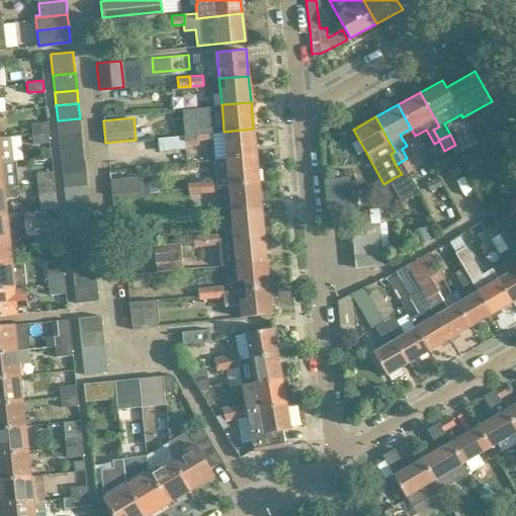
[(59,134),(81,132),(80,118),(58,120),(59,134)]
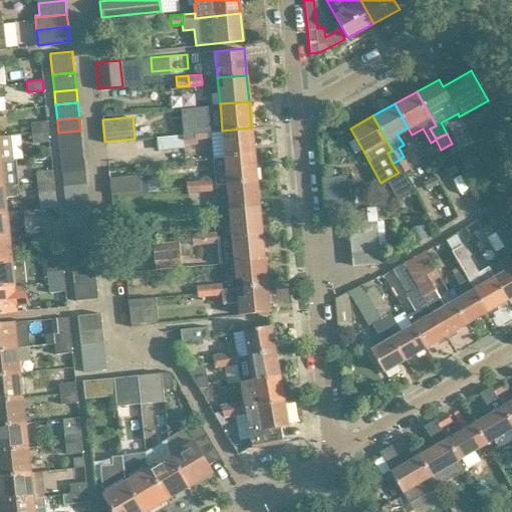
[(30,121),(31,132),(47,130),(46,119),(30,121)]
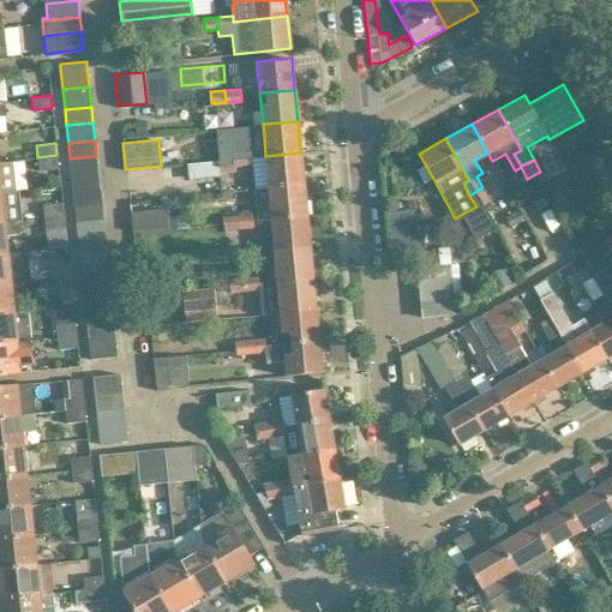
[(231,153),(232,165),(235,165),(247,163),(246,151),(231,153)]
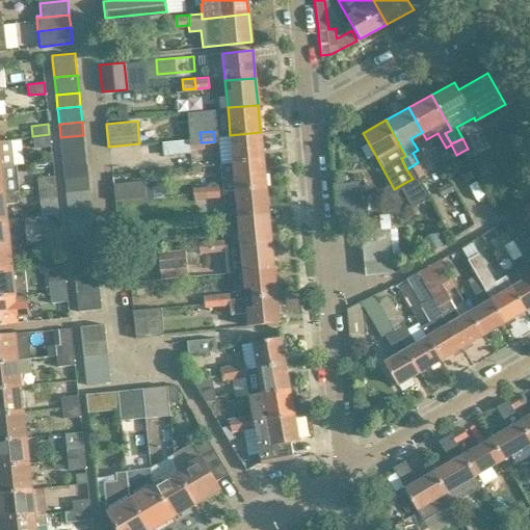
[(201,142),(200,132),(188,133),(188,139),(189,143),(201,142)]
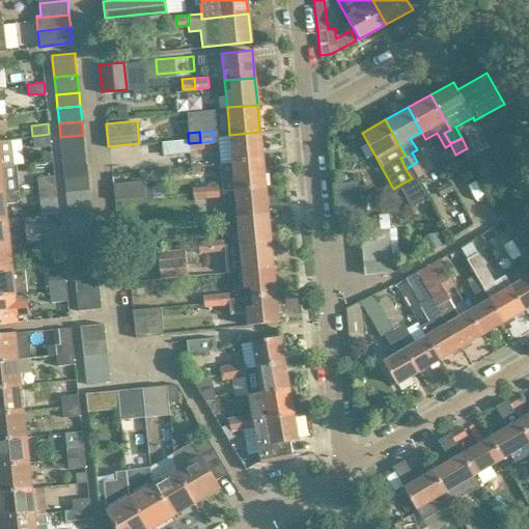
[(229,135),(216,136),(219,163),(262,159),(259,132),(229,135)]
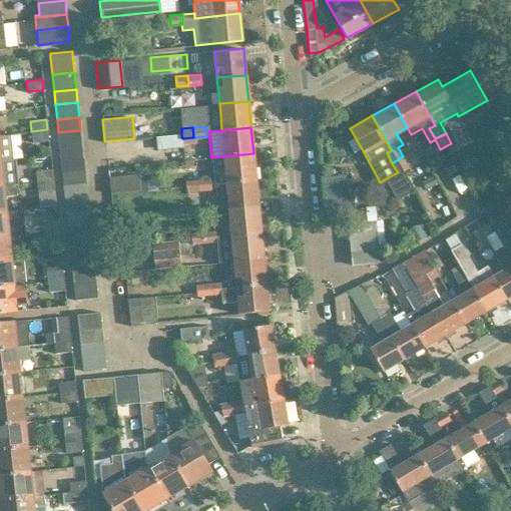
[(47,129),(31,131),(32,141),(48,139),(47,129)]
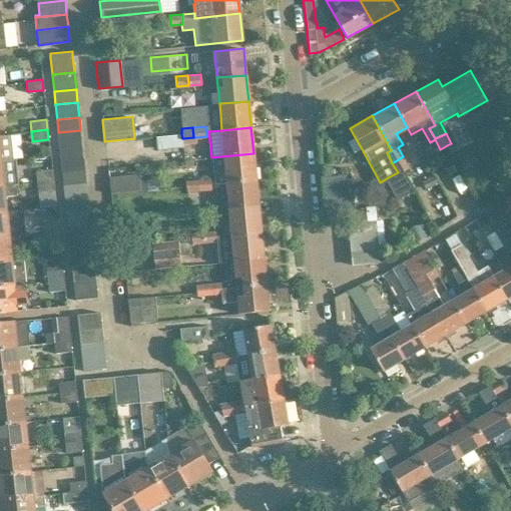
[(58,132),(60,146),(81,144),(80,130),(58,132)]
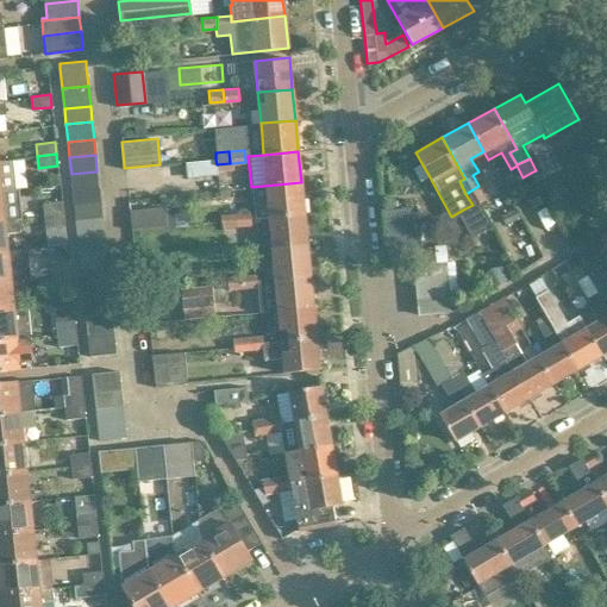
[(99,187),(97,171),(72,174),(73,188),(99,187)]
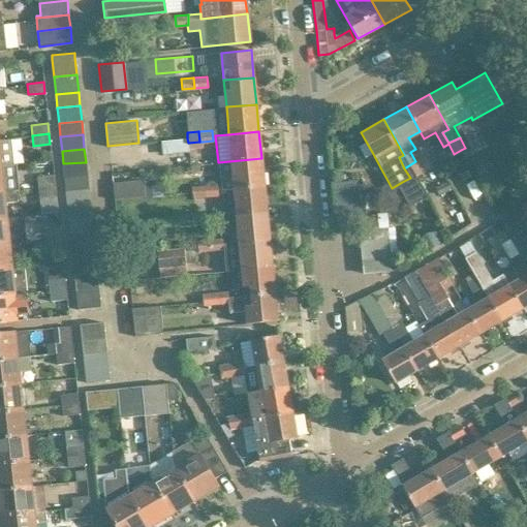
[(470,167),(461,150),(454,154),(448,157),(458,175),(470,167)]
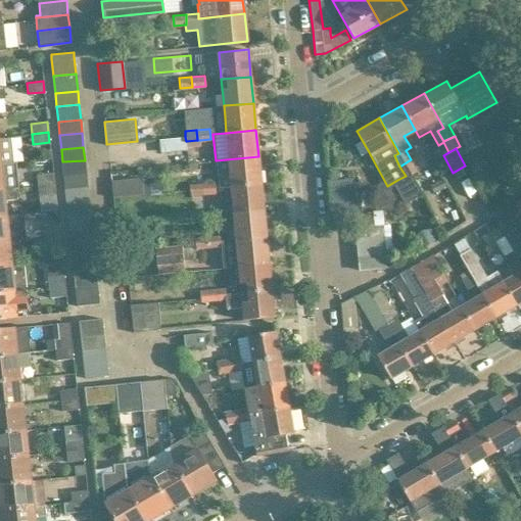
[(258,156),(216,160),(218,187),(231,186),(261,183),(258,156)]
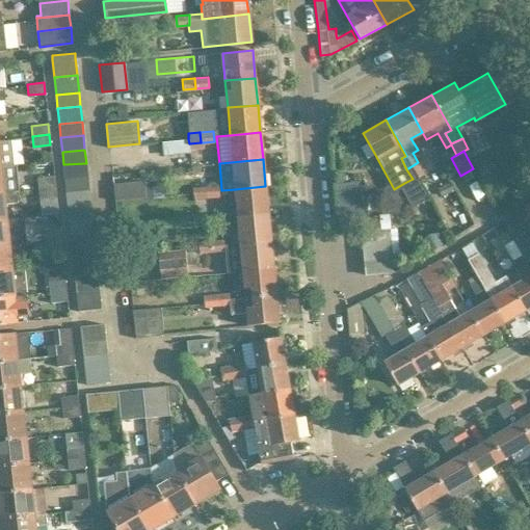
[(419,177),(424,174),(418,162),(406,169),(413,179),(404,183),(417,205),(430,197),(419,177)]
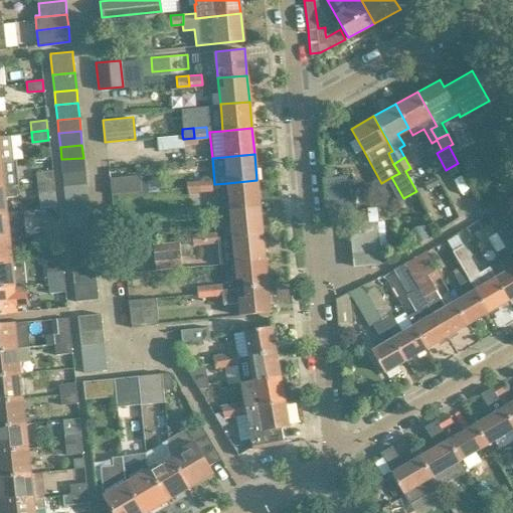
[(84,171),(83,158),(61,159),(62,173),(84,171)]
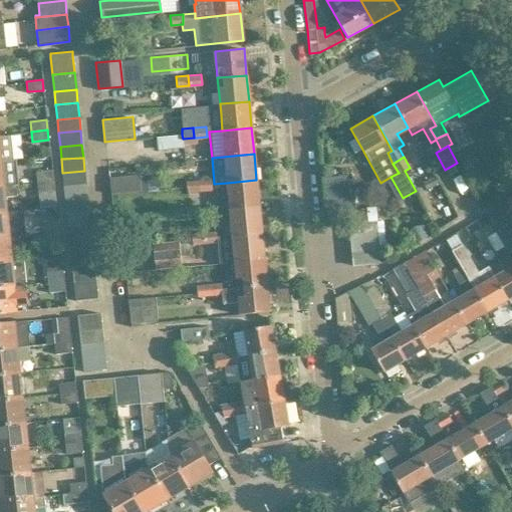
[(36,171),(37,182),(53,180),(52,169),(36,171)]
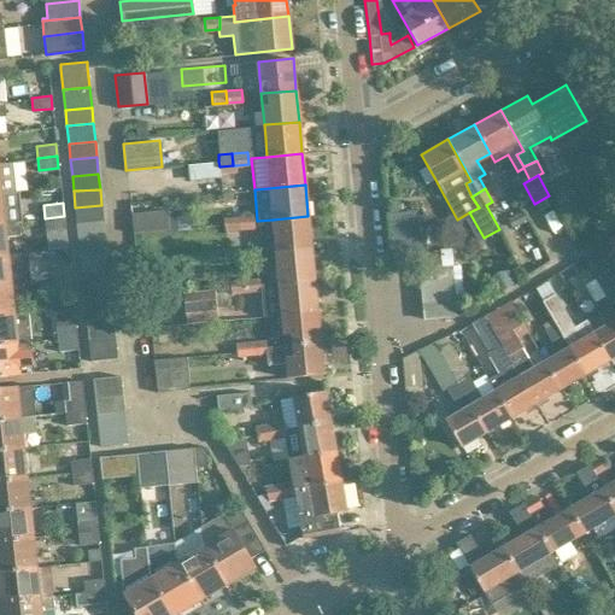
[(104,221),(101,205),(75,208),(77,223),(104,221)]
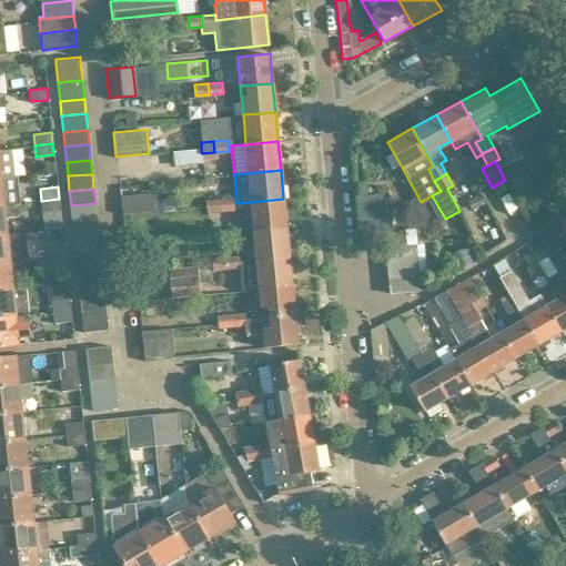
[(478,191),(466,198),(471,206),(484,200),(478,191)]
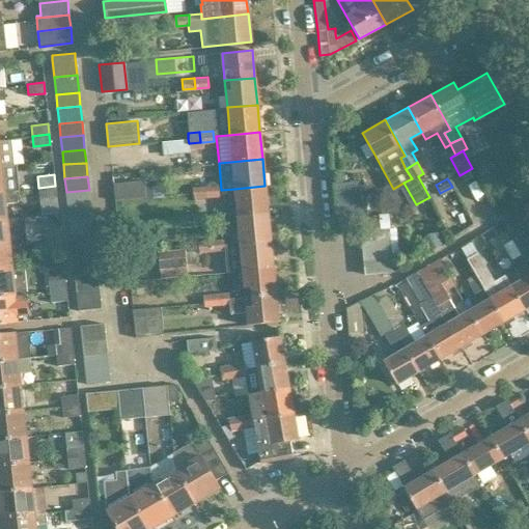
[(145,181),(114,184),(116,200),(146,197),(145,181)]
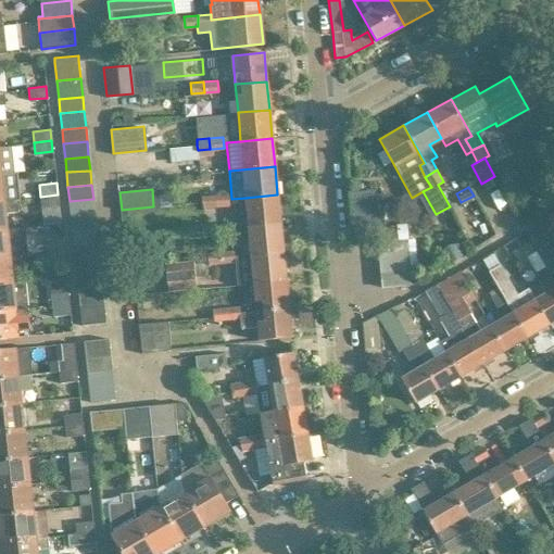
[(228,193),(214,194),(215,205),(229,204),(228,193)]
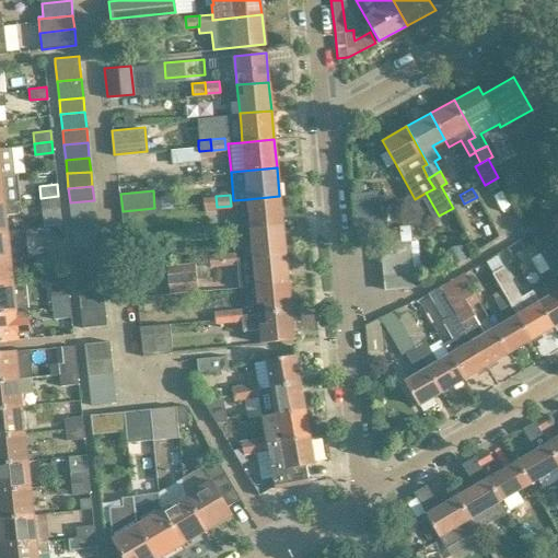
[(58,196),(41,198),(42,209),(59,207),(58,196)]
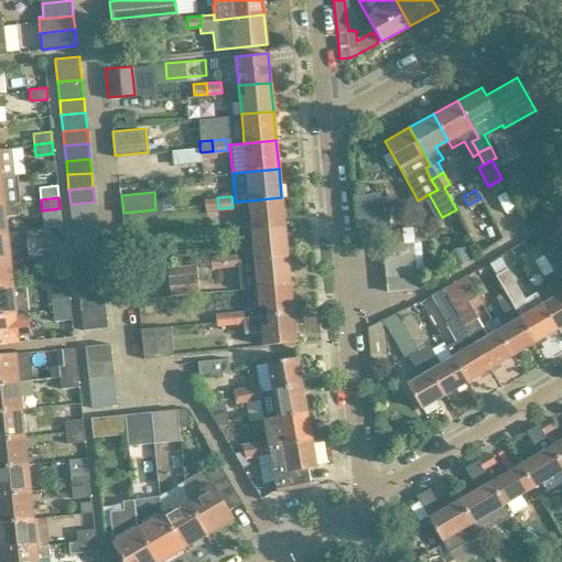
[(217,197),(205,198),(204,198),(205,209),(218,208),(217,197)]
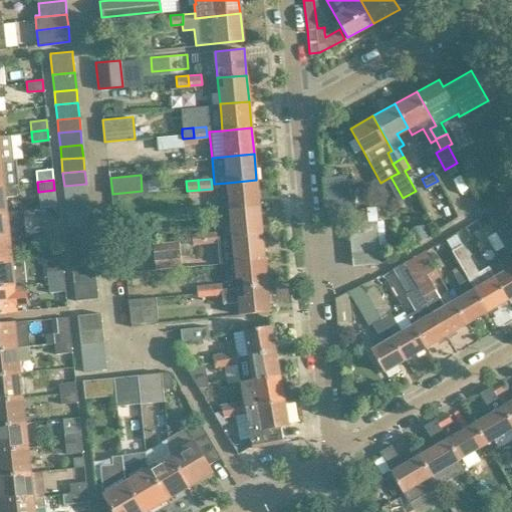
[(227,183),(230,208),(259,206),(256,180),(227,183)]
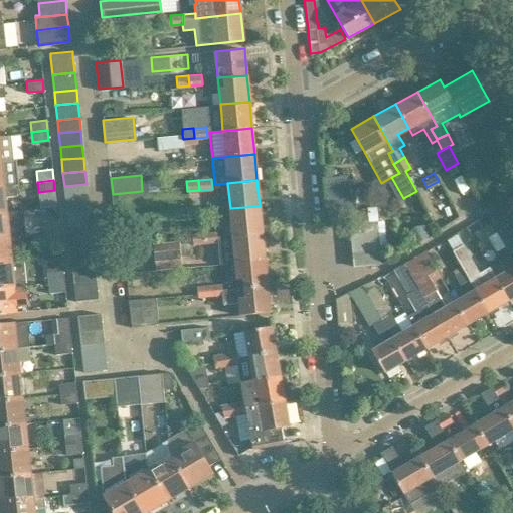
[(0,211),(6,210),(8,210),(6,197),(17,196),(16,184),(5,185),(0,185),(0,211)]
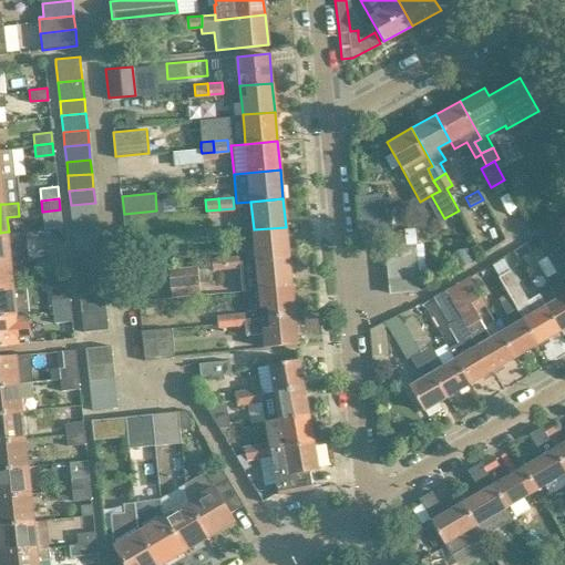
[(71,205),(72,221),(96,218),(95,203),(71,205)]
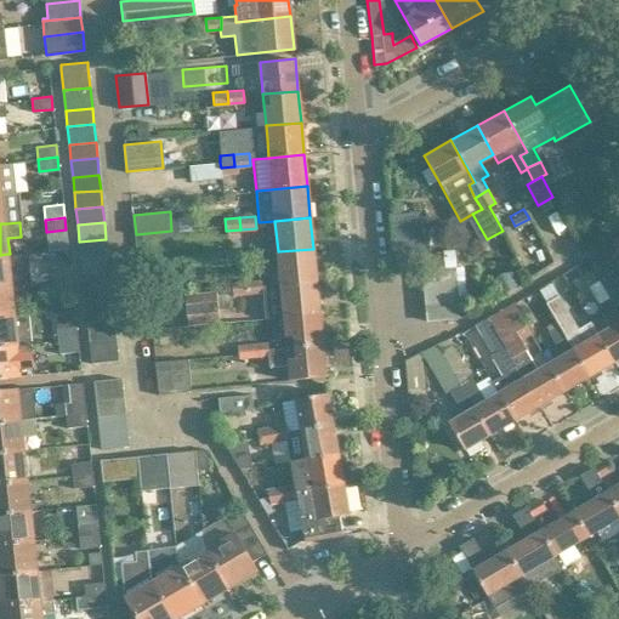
[(108,256),(106,239),(79,242),(81,259),(108,256)]
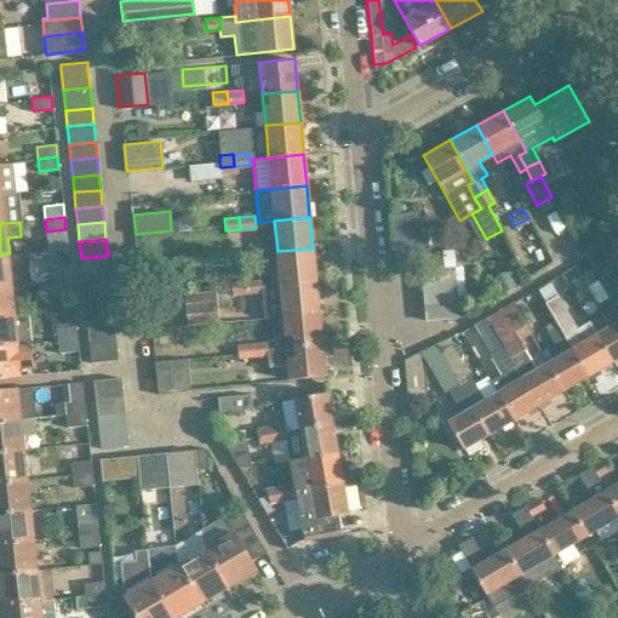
[(278,251),(280,284),(315,280),(313,249),(278,251)]
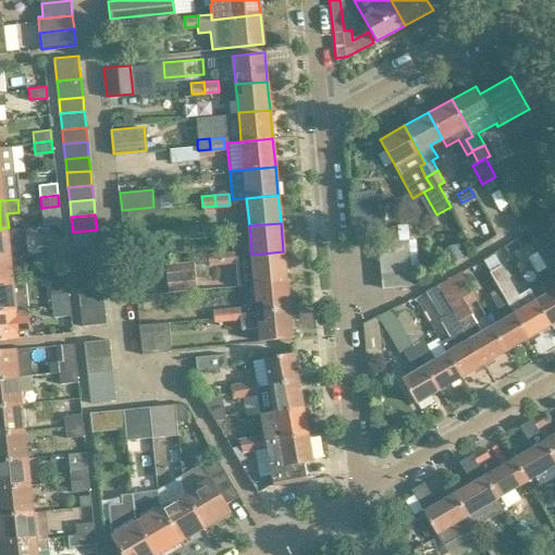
[(7,227),(0,229),(0,256),(12,255),(10,241),(9,227),(7,227)]
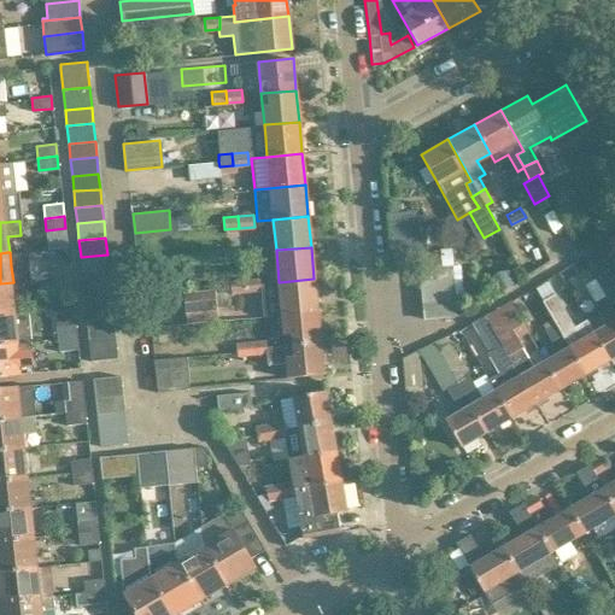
[(109,270),(107,255),(81,257),(82,273),(109,270)]
